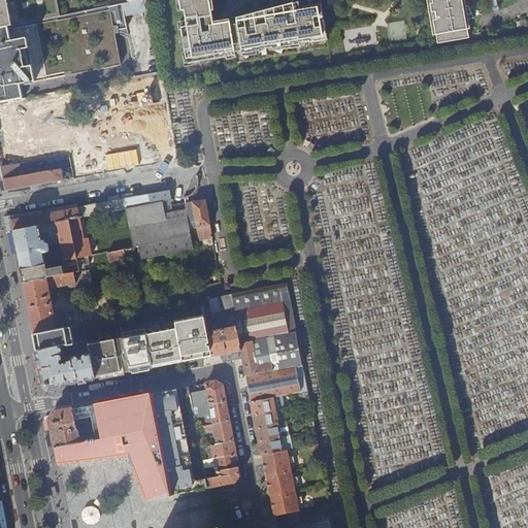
[(10,0),(0,0),(0,29),(17,27),(10,0)]
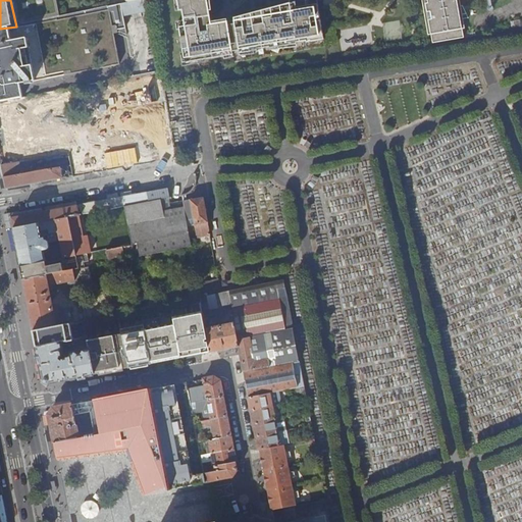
[(177,0),(179,11),(183,10),(185,20),(178,21),(186,63),(224,56),(218,27),(212,28),(211,21),(208,22),(207,16),(210,16),(207,0),(177,0)]
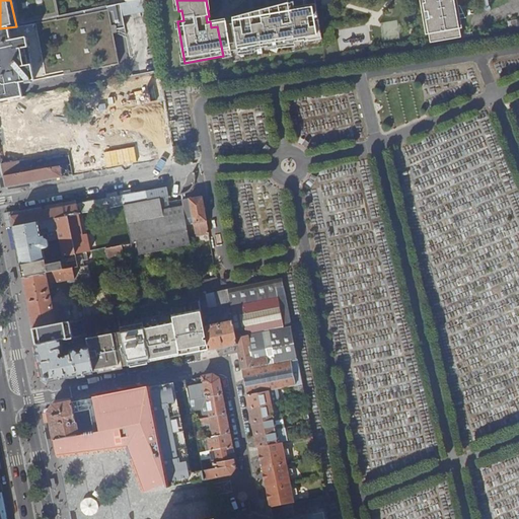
[(429,0),(419,0),(422,13),(425,13),(430,43),(438,42),(429,0)]
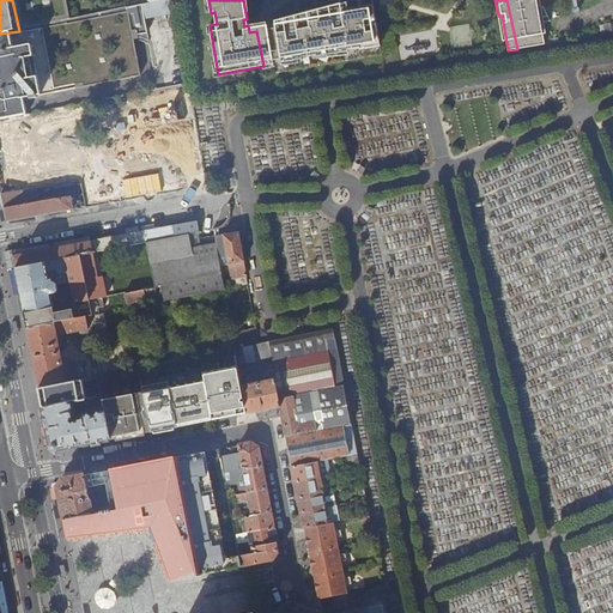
[(612,0),(507,0),(517,49),(542,44),(539,23),(541,23),(550,22),(546,12),(530,14),(530,10),(536,8),(534,0),(612,0)]
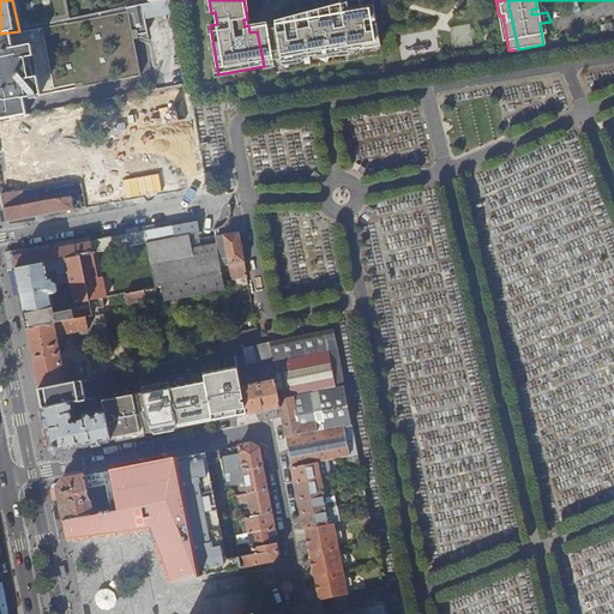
[(360,50),(381,47),(373,5),(342,10),(336,11),(344,52),(360,48),(360,50)]
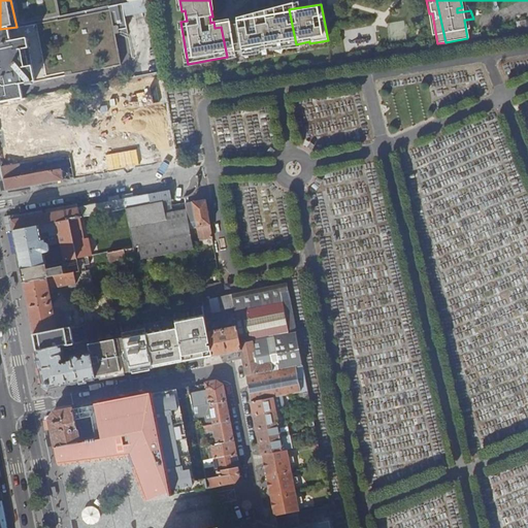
[(0,103),(2,104),(23,100),(21,86),(121,66),(114,35),(119,34),(117,27),(112,28),(108,7),(17,27),(0,29),(0,103)]
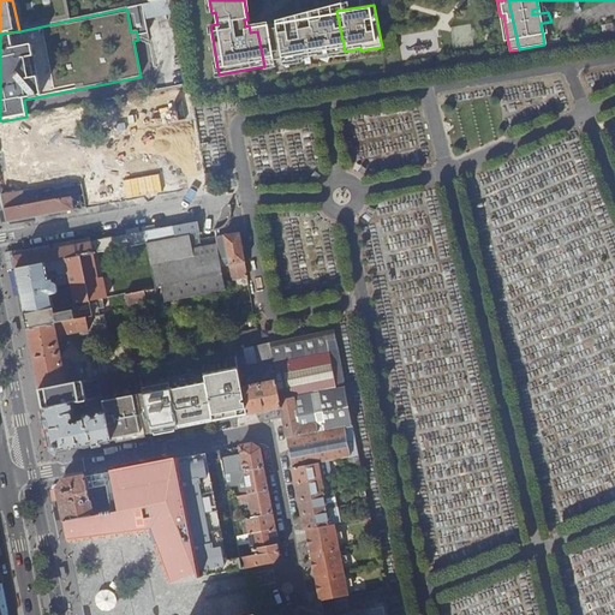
[(276,28),(282,64),(304,60),(304,58),(345,52),(336,11),(332,12),(333,18),(323,19),(322,13),(305,16),(304,17),(305,23),(276,28)]
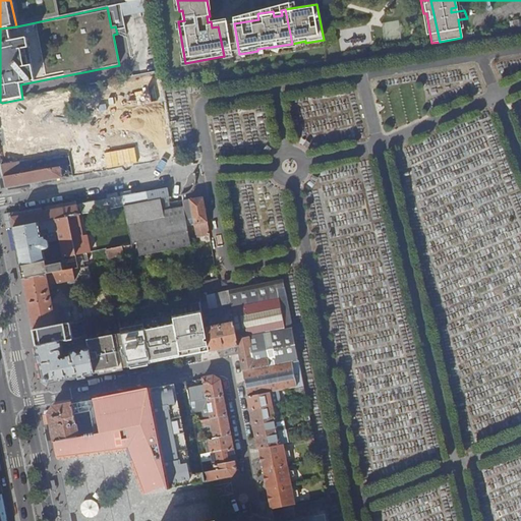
[(233,18),(234,23),(258,19),(257,14),(258,13),(257,11),(233,18)]
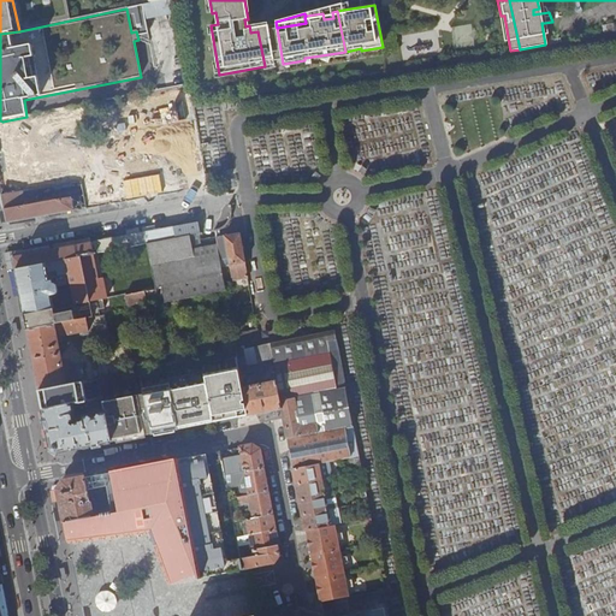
[(268,29),(274,65),(283,64),(277,28),(268,29)]
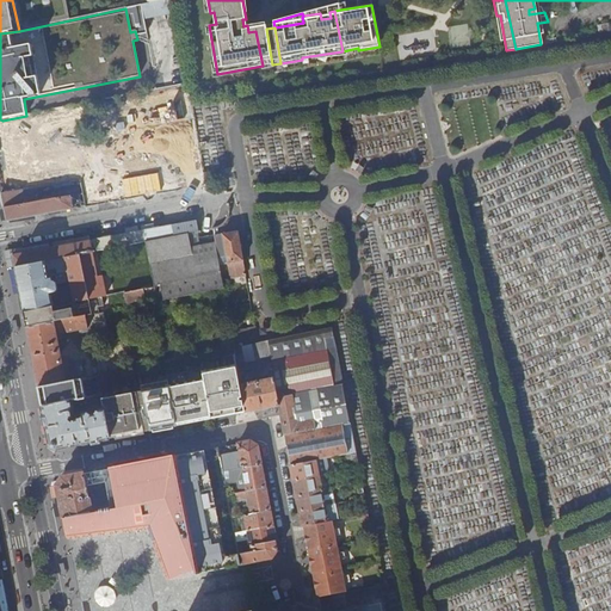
[(255,31),(263,66),(272,65),(266,29),(255,31)]
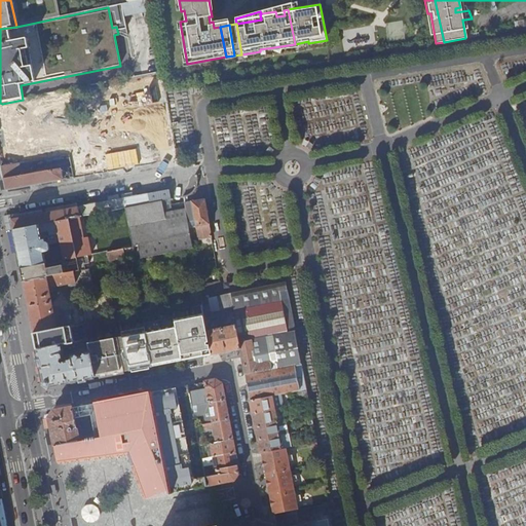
[(158,76),(0,107),(0,128),(4,162),(71,151),(76,175),(174,156),(158,76)]
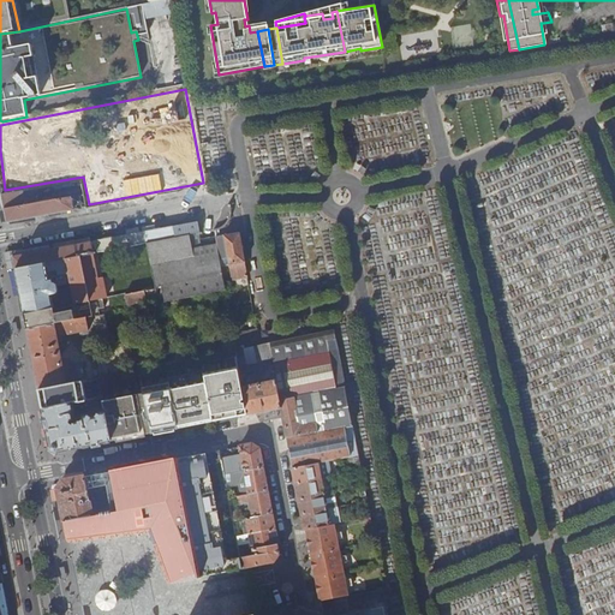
[(23,199),(22,192),(0,196),(1,201),(4,216),(5,222),(73,210),(71,198),(39,203),(36,197),(23,199)]
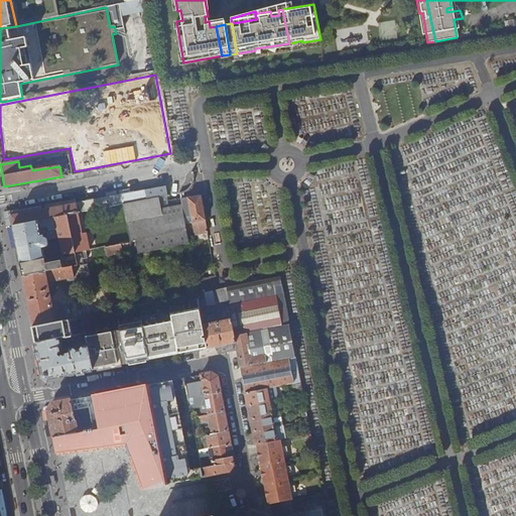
[(122,205),(124,204),(166,196),(167,196),(165,186),(136,191),(11,215),(13,226),(37,221),(54,218),(78,213),(81,213),(122,205)]
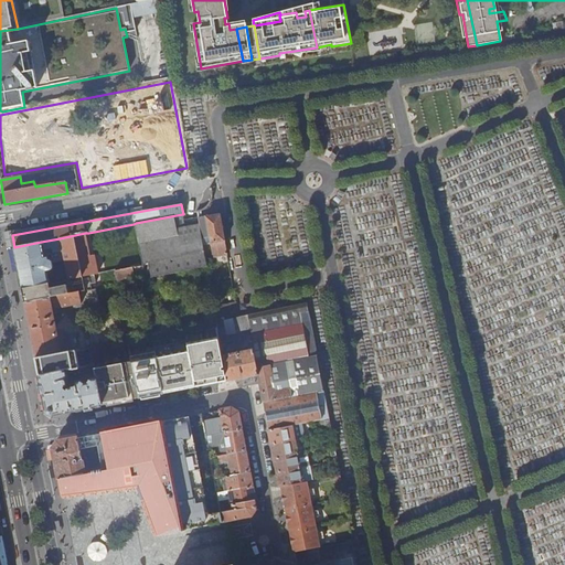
[(199,225),(201,238),(209,236),(210,244),(224,241),(220,213),(198,217),(199,225)]
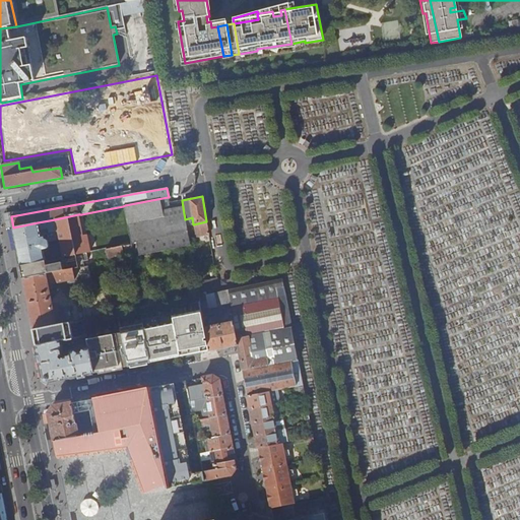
[(132,244),(188,233),(185,219),(183,207),(170,209),(168,197),(125,205),(123,206),(131,244),(132,244)]
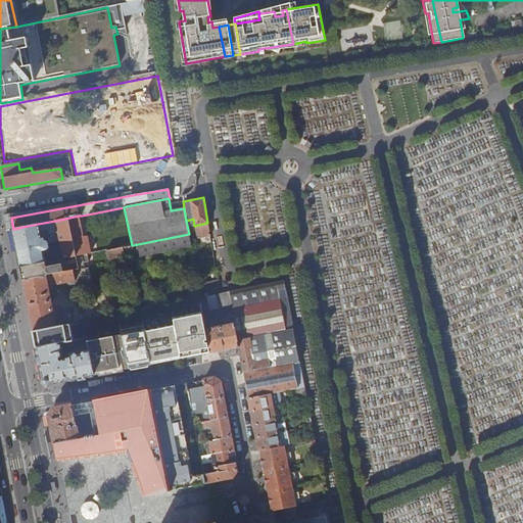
[(79,216),(55,221),(63,258),(87,254),(89,253),(87,244),(89,244),(87,236),(86,236),(83,237),(79,216)]
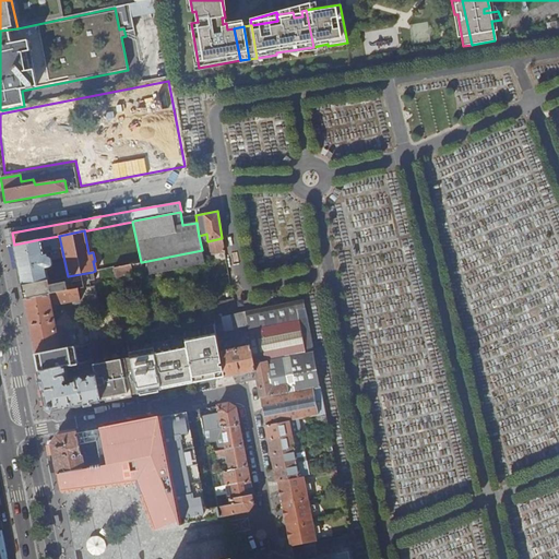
[(40,239),(48,281),(68,276),(59,236),(40,239)]
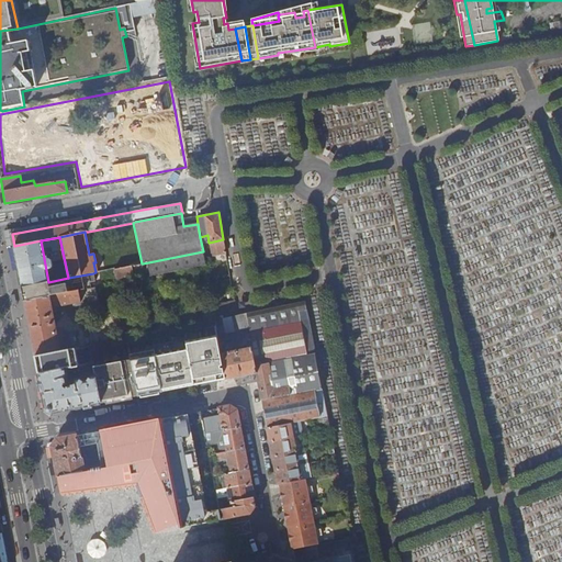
[(41,240),(14,246),(18,266),(22,288),(48,282),(41,240)]
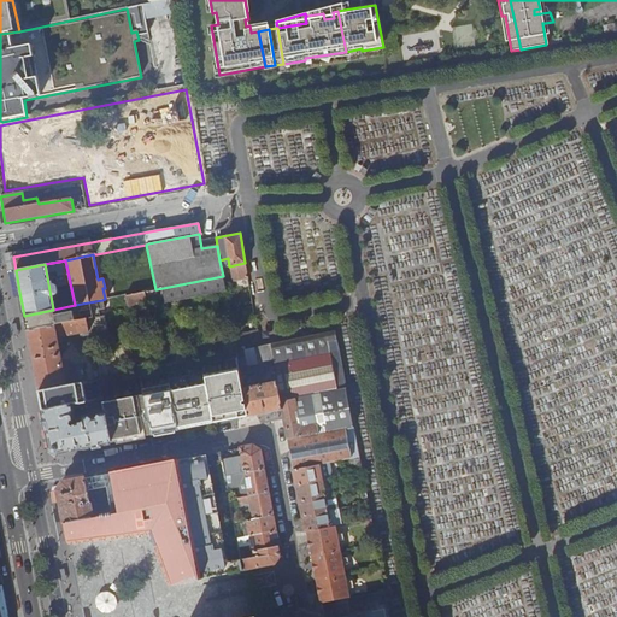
[(165,303),(225,291),(223,276),(157,289),(156,289),(158,299),(165,298),(165,303)]
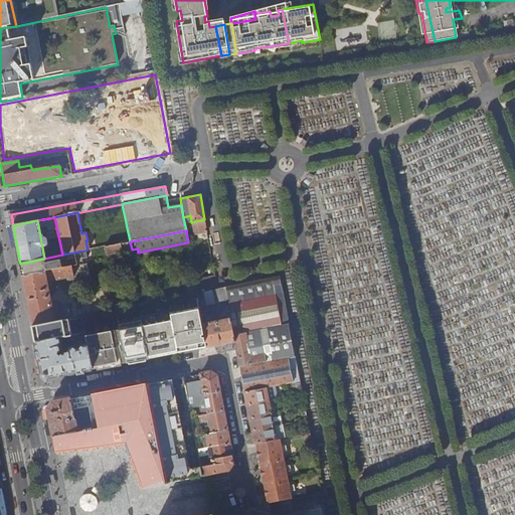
[(107,254),(122,251),(121,243),(105,246),(107,254)]
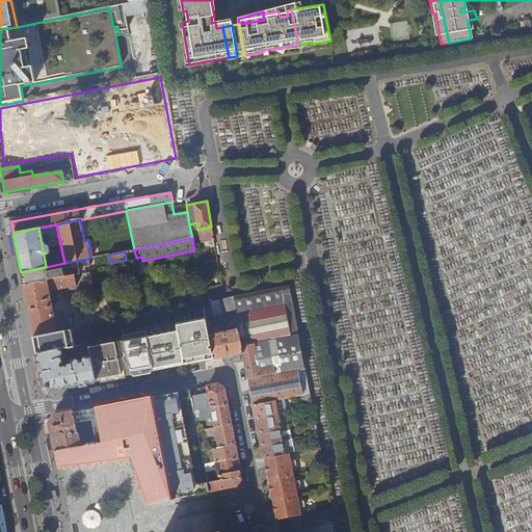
[(84,272),(86,272),(85,267),(90,266),(88,259),(64,263),(46,267),(21,272),(22,278),(23,285),(74,274),(84,272)]
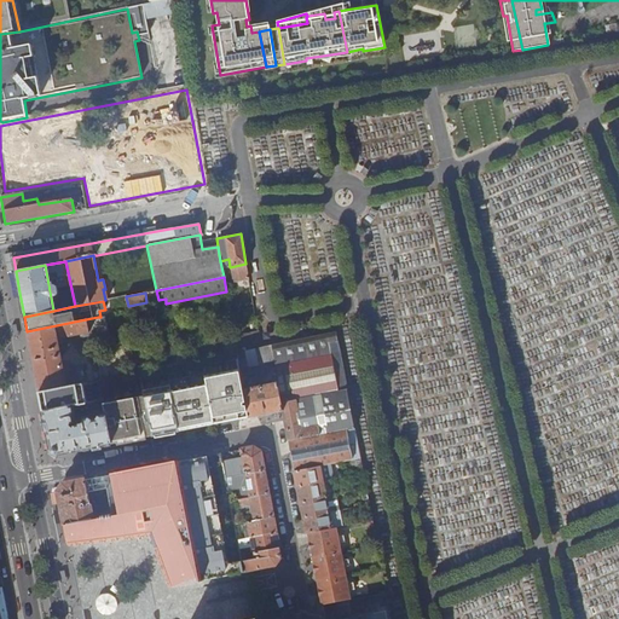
[(98,317),(86,319),(90,333),(102,330),(98,317)]
